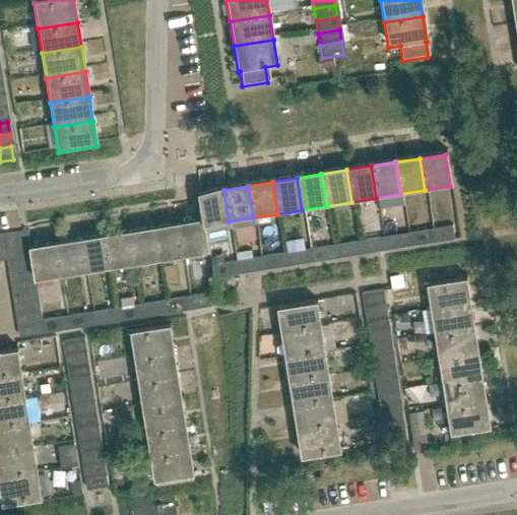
[(203,226),(229,221),(223,190),(198,194),(203,226)]
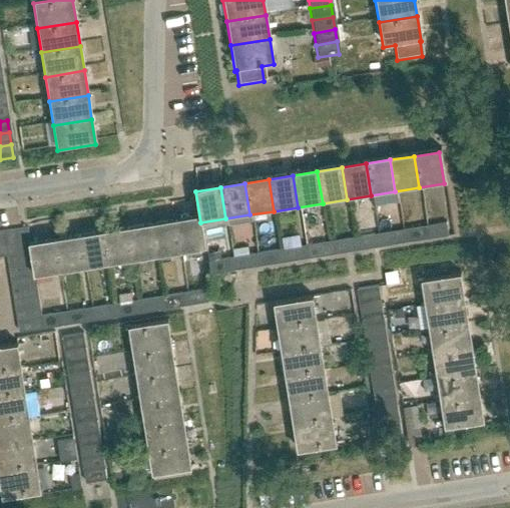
[(174,222),(179,255),(204,250),(199,218),(174,222)]
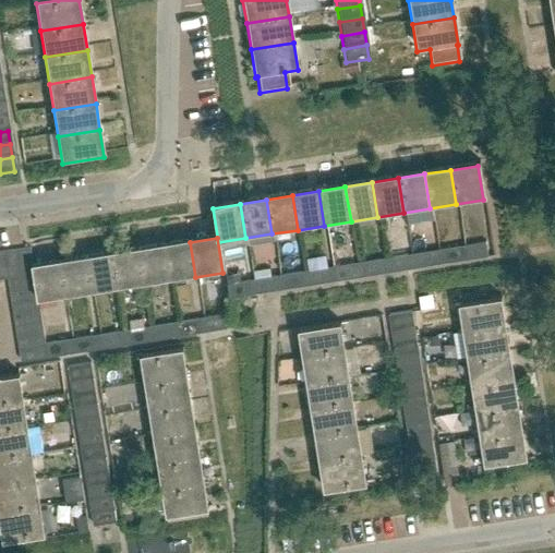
[(169,280),(195,277),(190,242),(164,247),(169,280)]
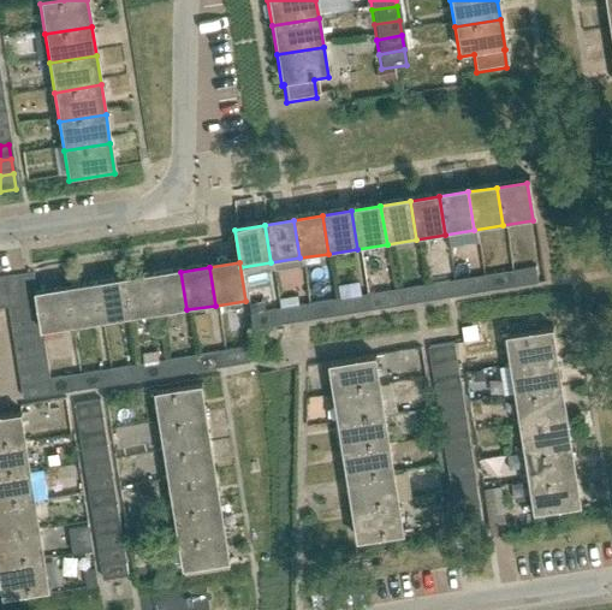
[(158,314),(186,309),(180,272),(152,277),(158,314)]
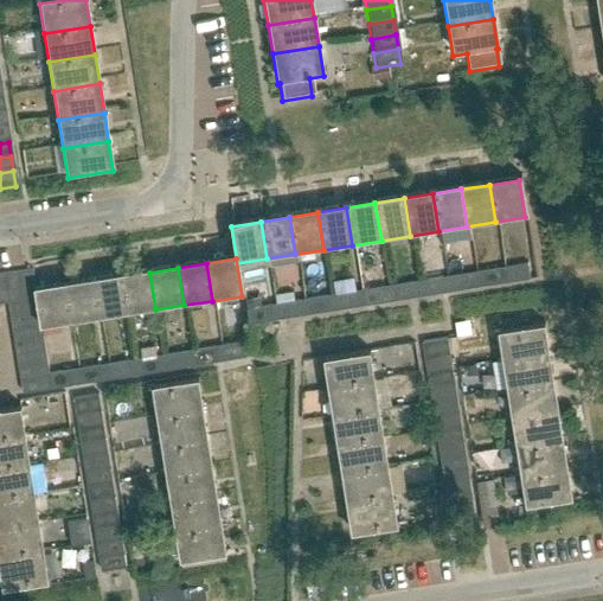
[(505,287),(527,283),(525,268),(502,272),(505,287)]
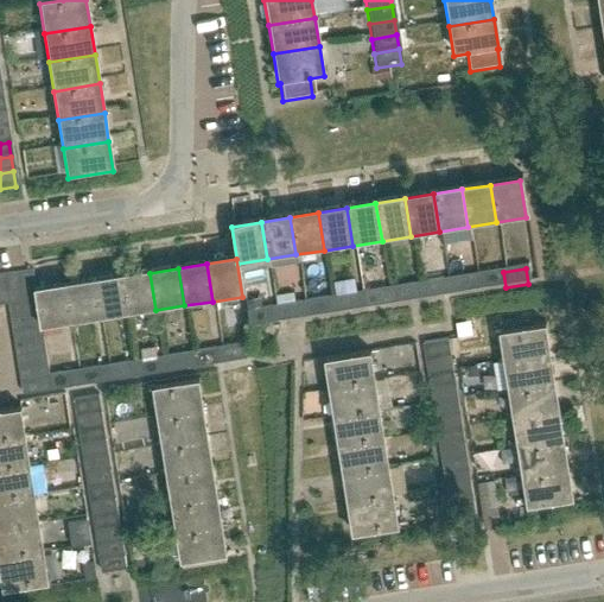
[(127,315),(156,310),(150,273),(121,278),(127,315)]
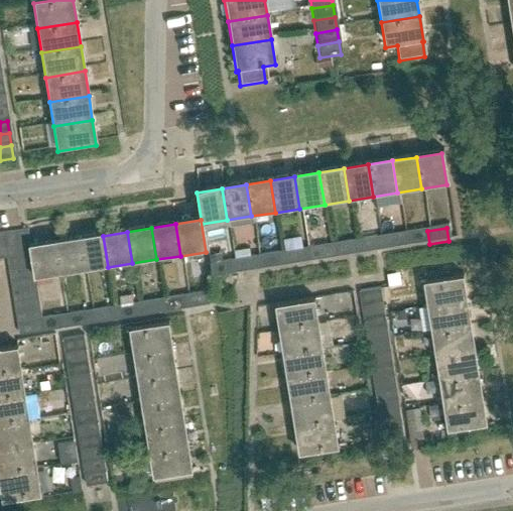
[(405,247),(424,244),(422,232),(403,235),(405,247)]
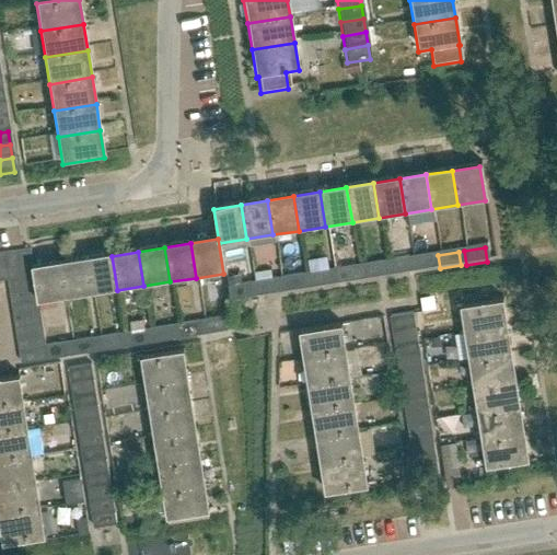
[(27,253),(18,254),(1,257),(6,284),(32,279),(27,253)]
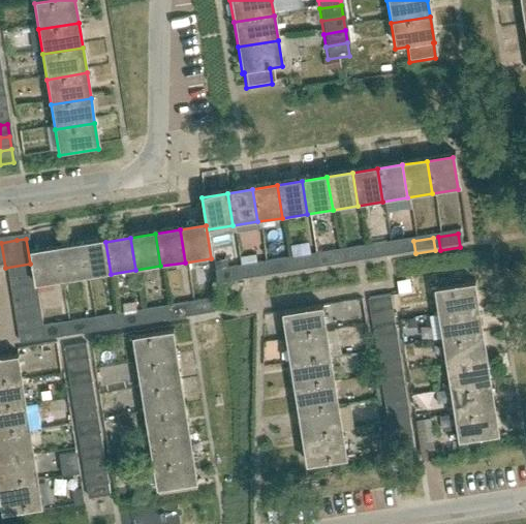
[(85,278),(111,274),(105,242),(80,245),(85,278)]
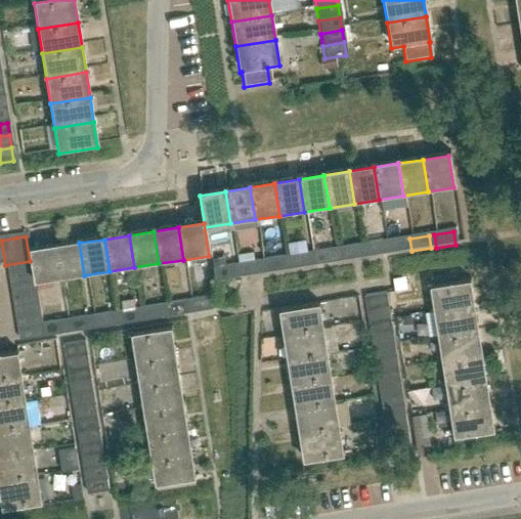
[(387,255),(406,252),(404,240),(385,243),(387,255)]
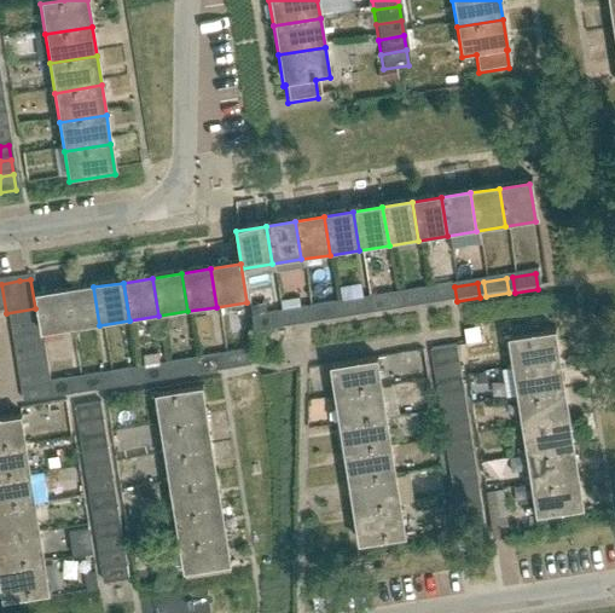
[(70,330),(99,325),(93,287),(64,291),(70,330)]
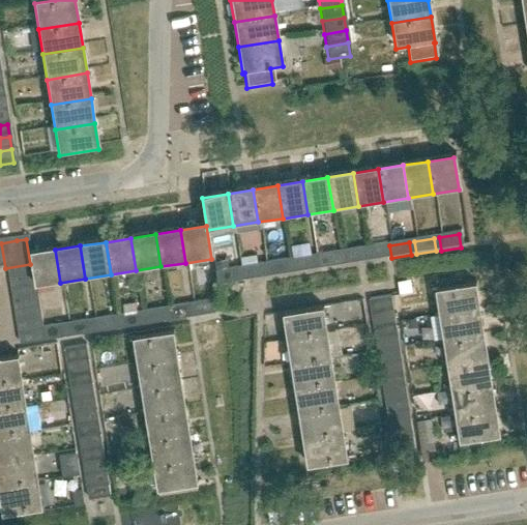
[(367,262),(386,259),(384,246),(364,250),(367,262)]
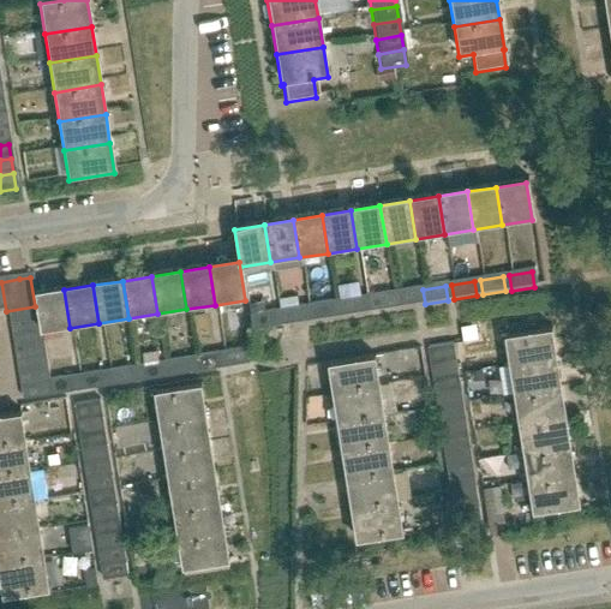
[(40,333),(70,328),(64,290),(34,294),(40,333)]
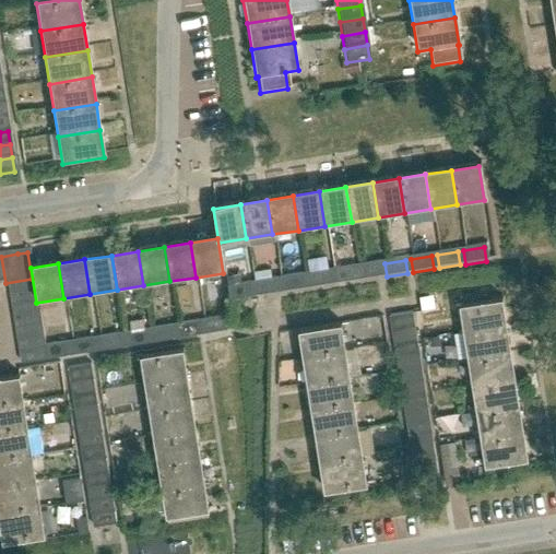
[(361,281),(380,278),(378,263),(358,267),(361,281)]
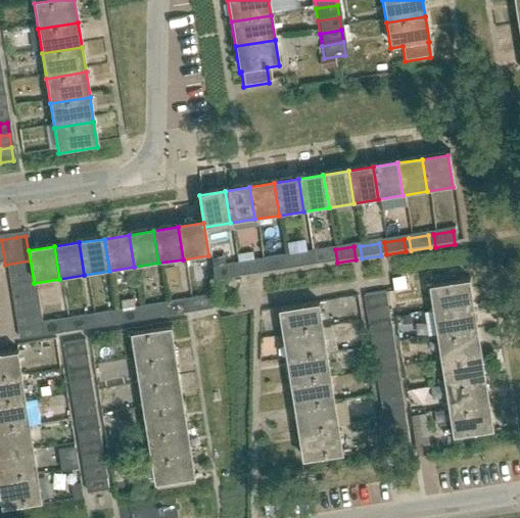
[(312,267),(331,264),(329,250),(310,253),(312,267)]
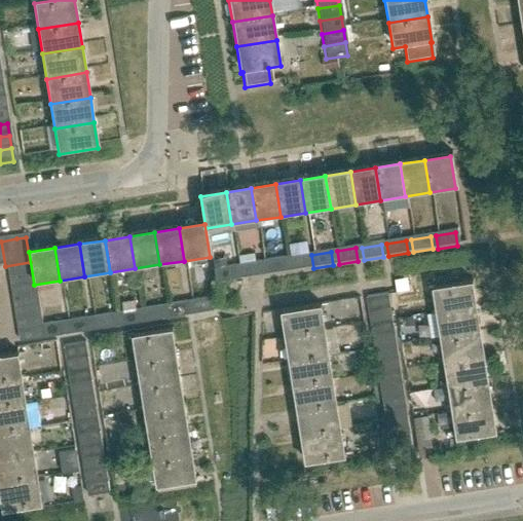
[(289,272),(308,269),(306,256),(287,259),(289,272)]
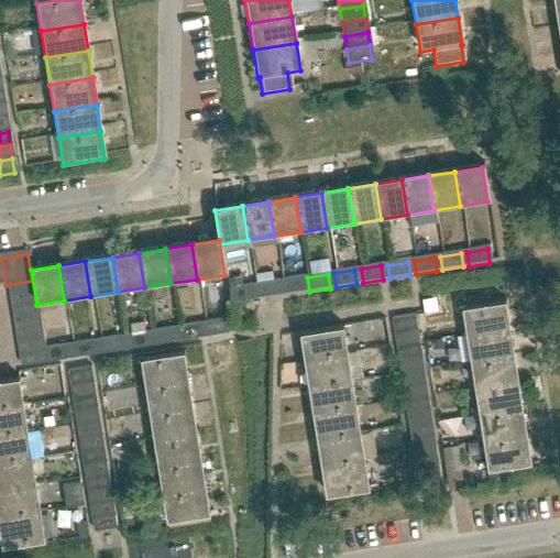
[(283,296),(304,293),(302,279),(281,282),(283,296)]
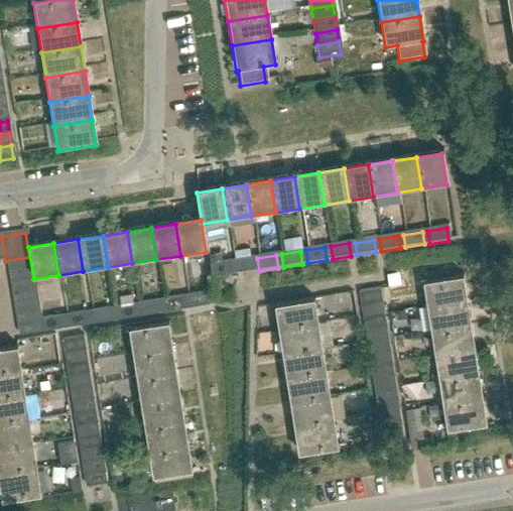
[(29,257),(5,261),(7,272),(31,268),(29,257)]
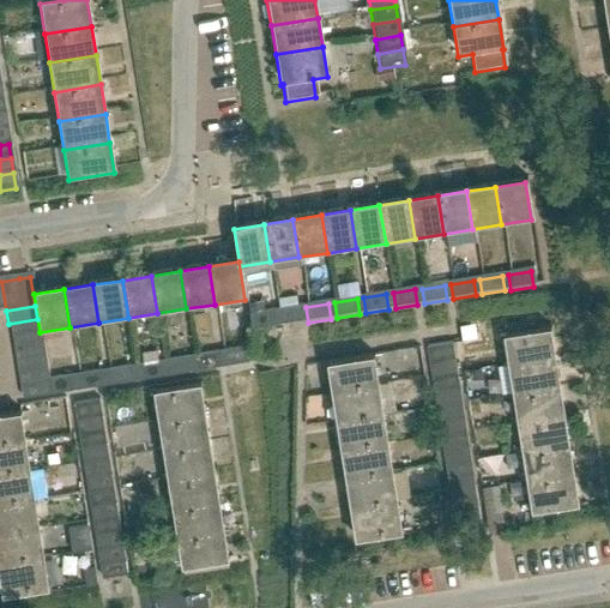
[(279,327),(302,324),(300,308),(277,312),(279,327)]
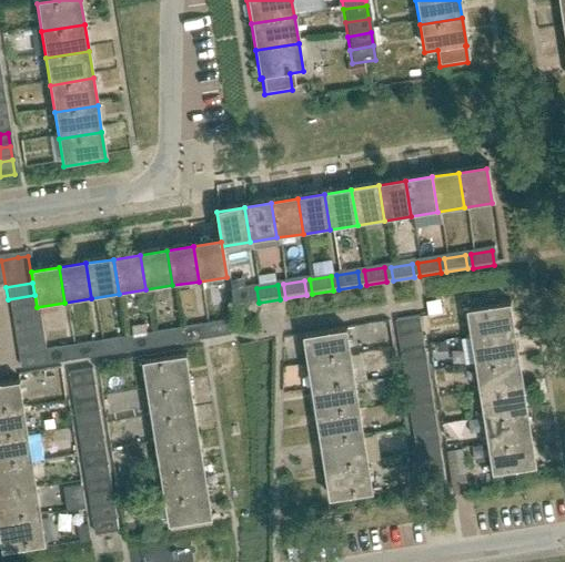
[(252,304),(253,303),(251,289),(230,293),(232,307),(234,306),(252,304)]
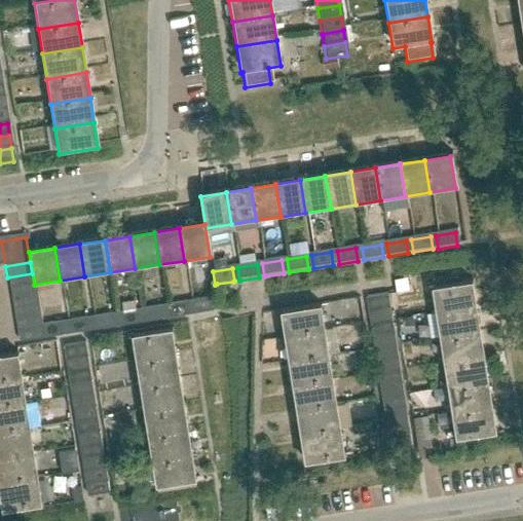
[(32,273),(7,277),(8,289),(34,285),(32,273)]
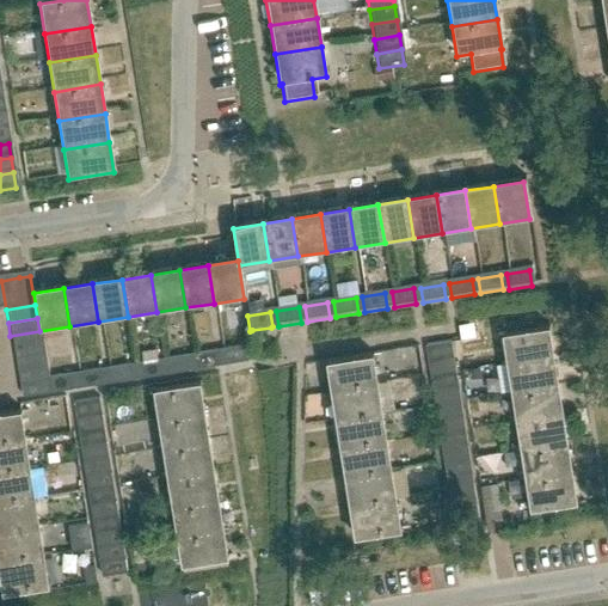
[(507,367),(552,360),(547,330),(502,337),(507,367)]
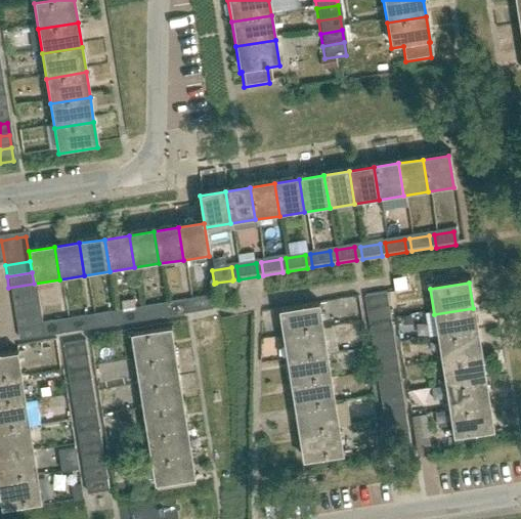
[(34,284),(8,288),(10,298),(36,295),(34,284)]
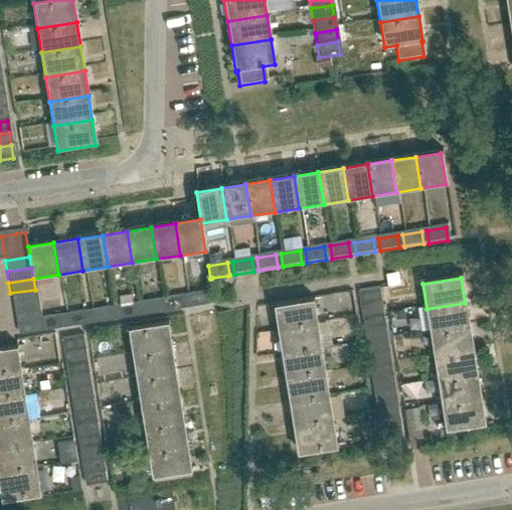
[(35,290),(10,293),(12,304),(36,300),(35,290)]
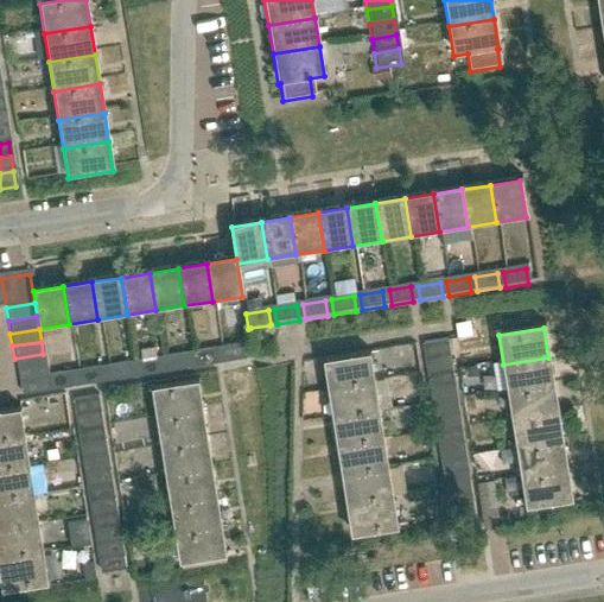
[(424,362),(447,359),(445,343),(421,348),(424,362)]
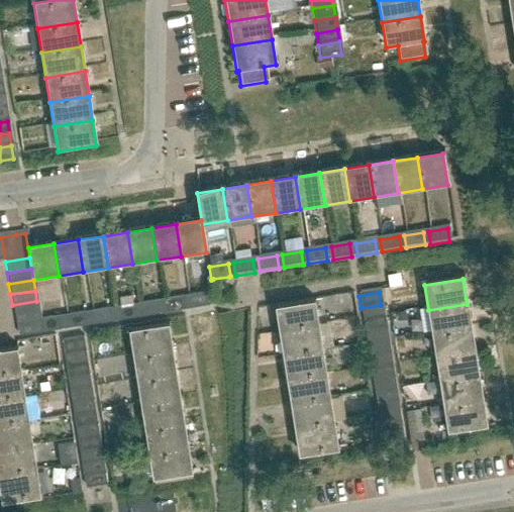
[(189,311),(208,308),(206,295),(187,298),(189,311)]
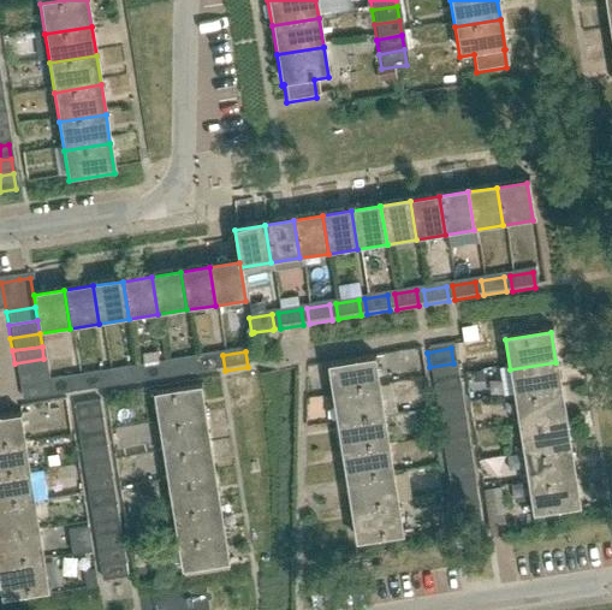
[(196,375),(219,372),(217,356),(194,360),(196,375)]
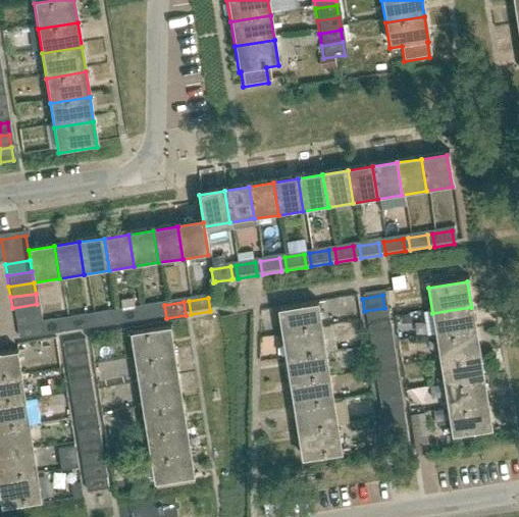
[(37,304),(12,308),(14,319),(39,315),(37,304)]
